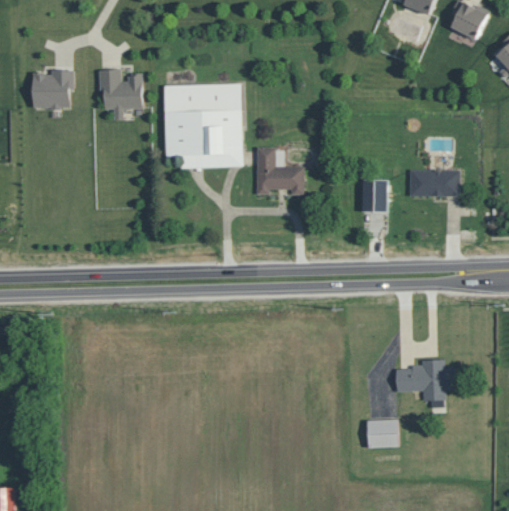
[(434,0),(428,14),(403,3),(404,0),(434,0)]
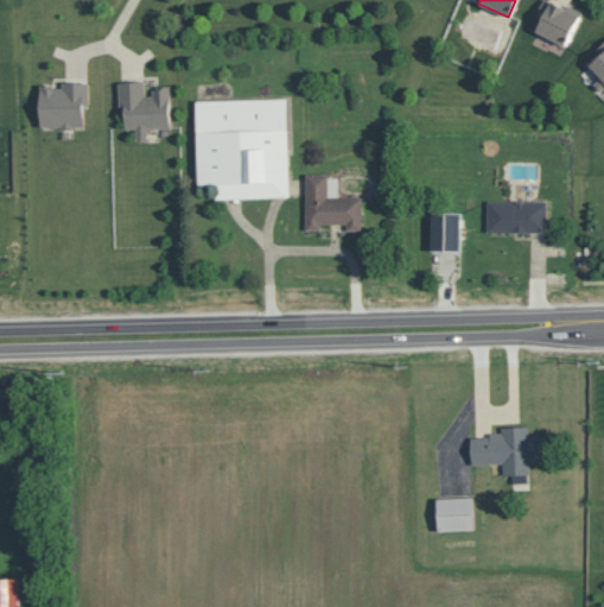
[(579,13),(564,45),(535,31),(540,18),(533,14),(540,0),(544,0),(564,8),(565,5),(579,13)]
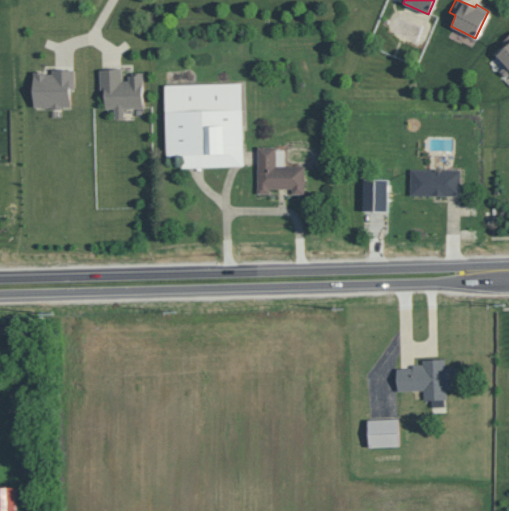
[(508,73),(503,79),(498,71),(505,65),(495,54),(506,45),(501,40),(508,33),(508,73)]
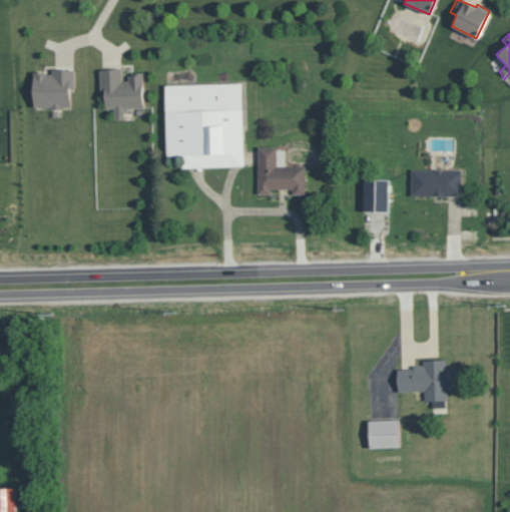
[(141,73),(141,108),(122,108),(121,119),(112,119),(112,108),(103,108),(103,88),(98,88),(97,69),(119,68),(119,80),(126,80),(126,75),(130,75),(130,72),(141,73)]
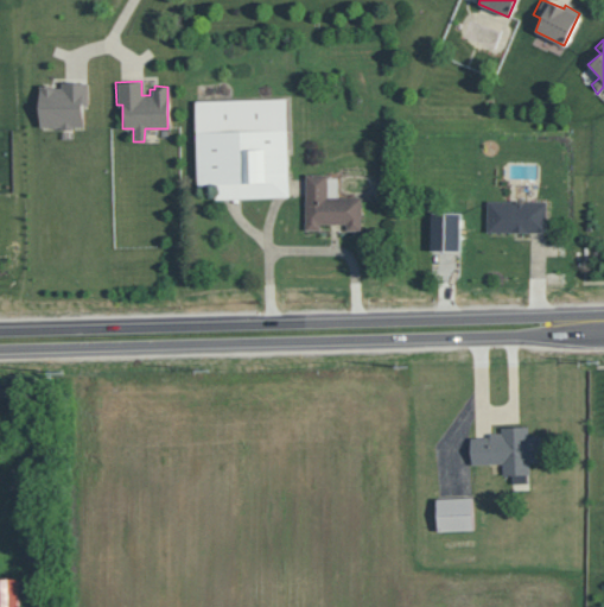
[(86,83),(86,105),(81,105),(81,126),(69,127),(69,130),(59,130),(59,126),(38,126),(38,84),(50,84),(50,88),(59,88),(59,82),(86,83)]
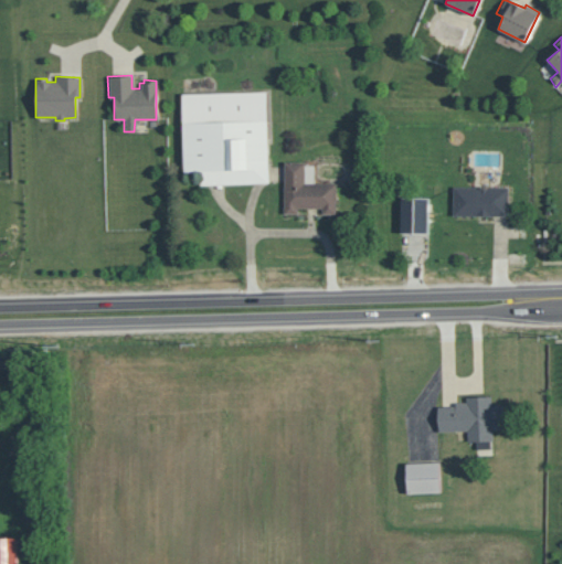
[(180,94),(182,172),(198,171),(198,185),(267,183),(265,92),(180,94)]
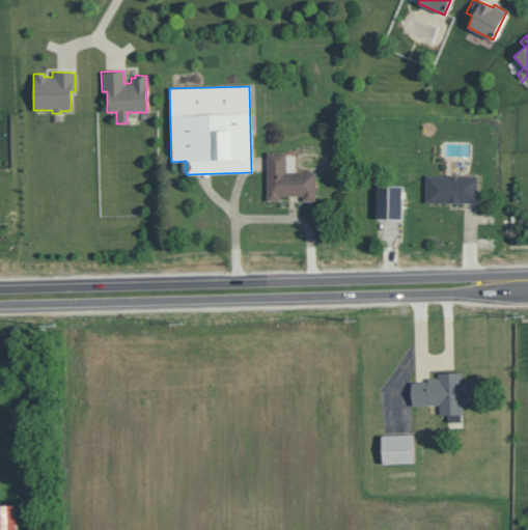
[(314,172),(294,172),(294,154),(266,154),(266,201),(278,201),(278,195),(301,196),(301,201),(314,201),(314,172)]
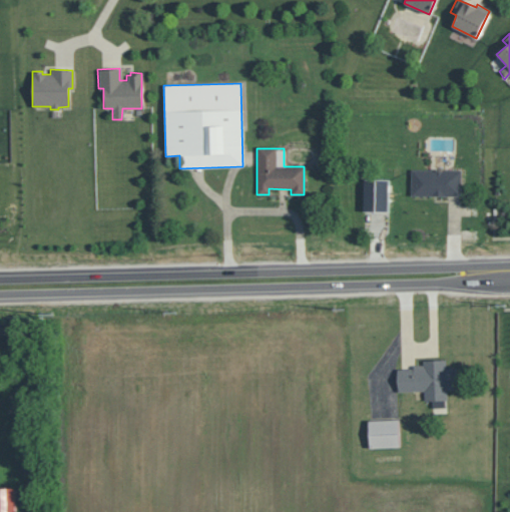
[(459,170),(459,197),(409,196),(410,169),(459,170)]
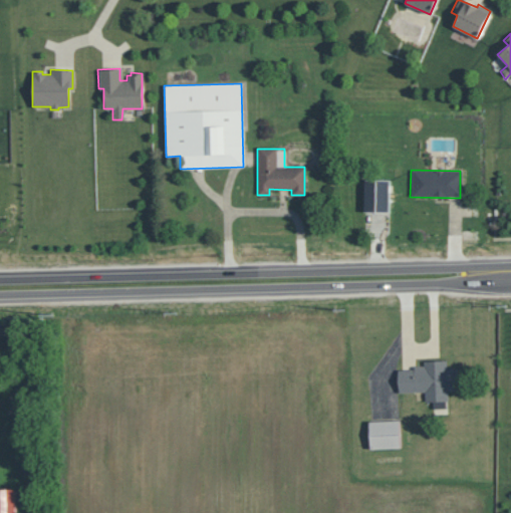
[(388,181),(362,180),(362,212),(388,212),(388,181)]
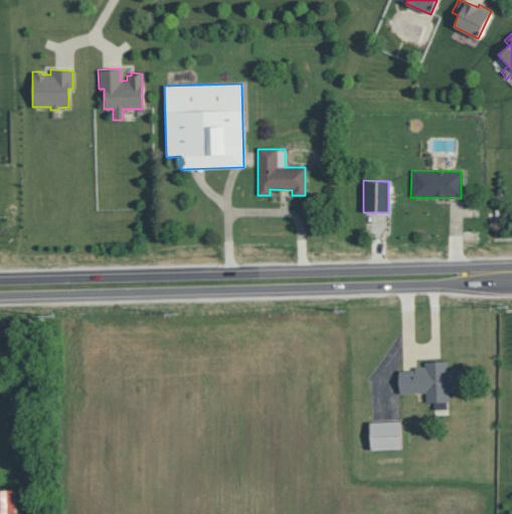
[(397,393),(424,393),(424,402),(433,402),(433,409),(447,409),(446,391),(458,391),(457,369),(447,369),(446,361),(423,362),(423,368),(397,369),(397,393)]
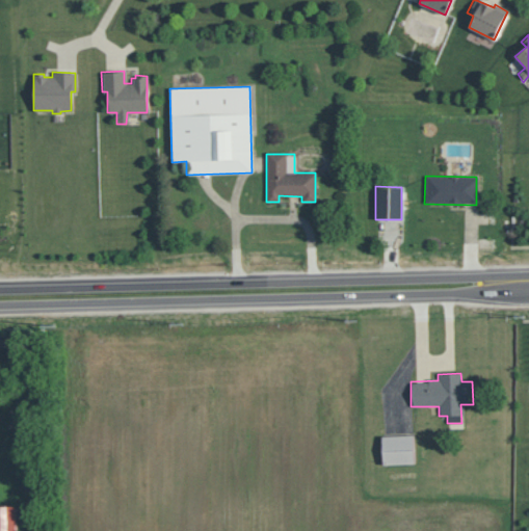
[(380,436),(381,465),(413,463),(412,435),(380,436)]
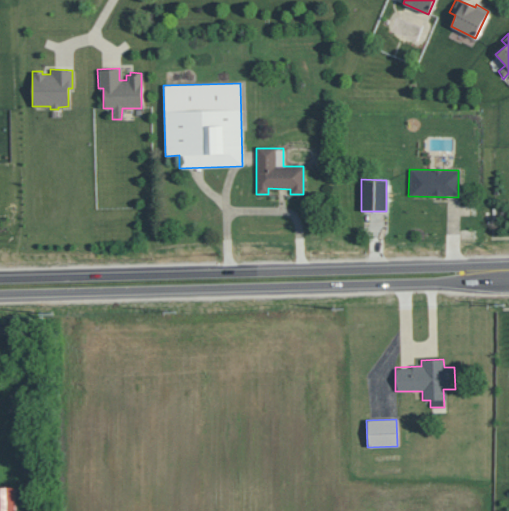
[(16,510),(16,487),(0,487),(0,510),(16,510)]
